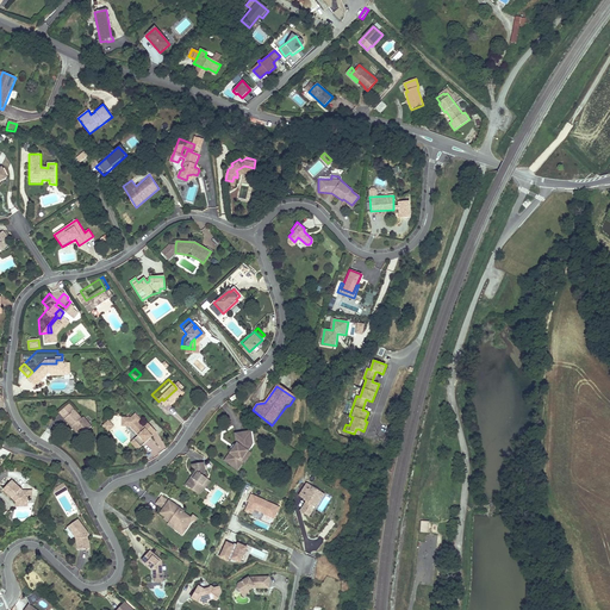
[(56,410),(67,402),(62,396),(50,404),(56,410)]
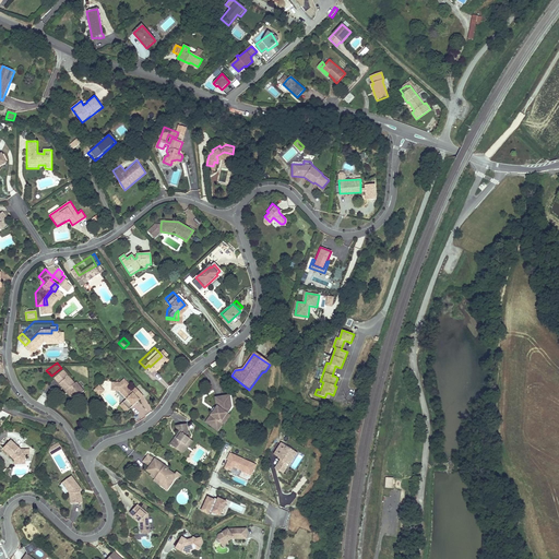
[(61,368),(51,376),(59,385),(61,384),(67,392),(76,384),(69,373),(67,376),(61,368)]
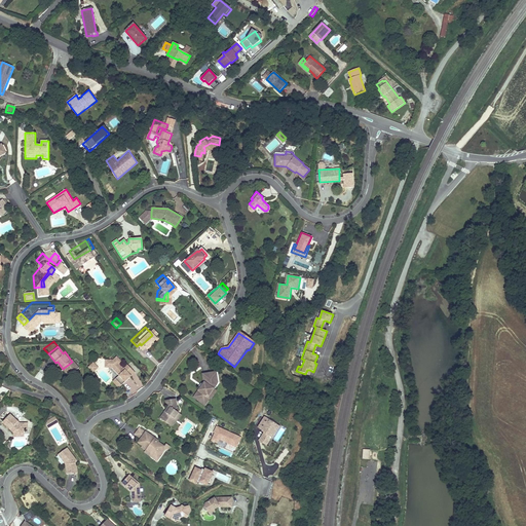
[(117,363),(113,359),(115,357),(108,348),(104,351),(101,351),(101,362),(104,362),(112,370),(108,373),(114,380),(124,371),(117,363)]
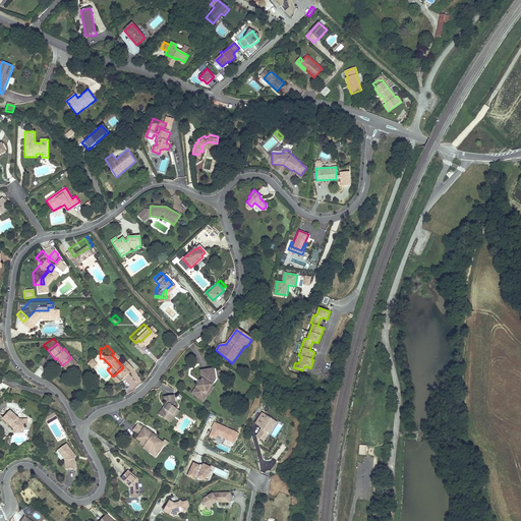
[(120,356),(116,359),(123,367),(127,364),(120,356)]
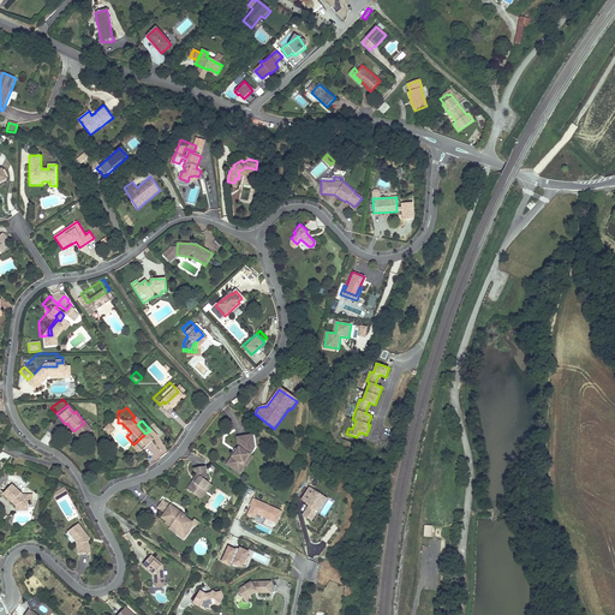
[(101,428),(108,435),(114,429),(108,422),(101,428)]
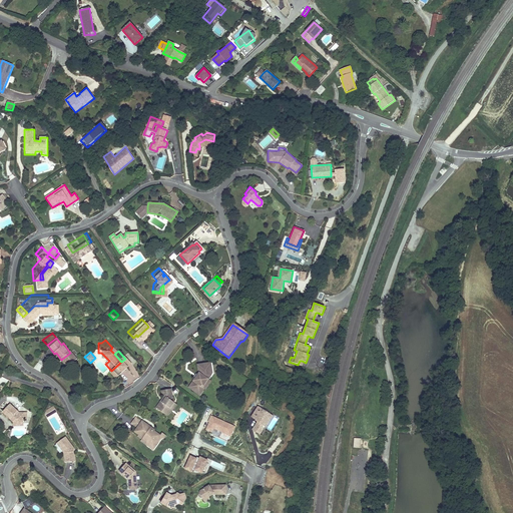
[(201,375),(205,369),(204,359),(190,362),(192,369),(190,371),(187,375),(181,383),(192,391),(197,384),(195,383),(201,375)]
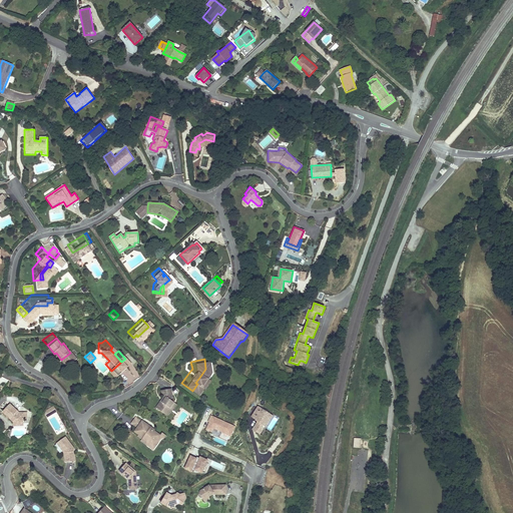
[(111,371),(105,364),(102,367),(108,374),(111,371)]
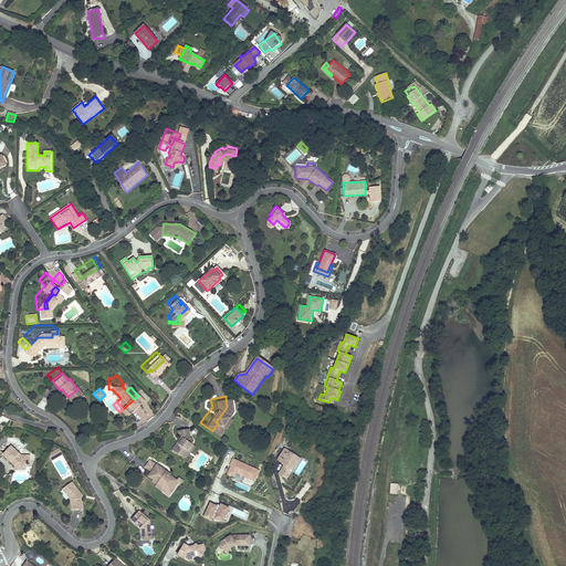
[(222,413),(216,422),(218,423),(219,425),(226,416),(222,413)]
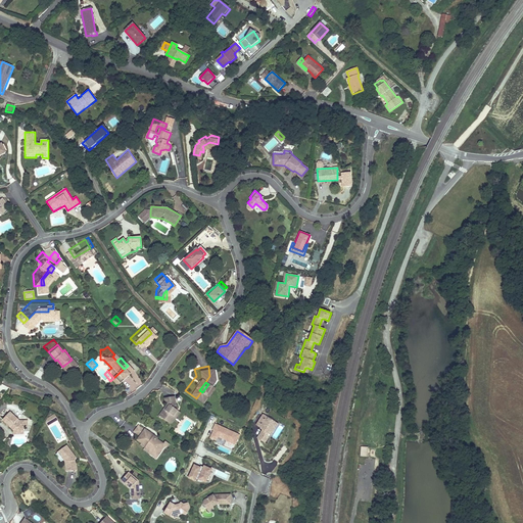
[(162,420),(172,408),(168,405),(170,402),(170,393),(160,393),(160,397),(161,398),(160,402),(153,413),(162,420)]
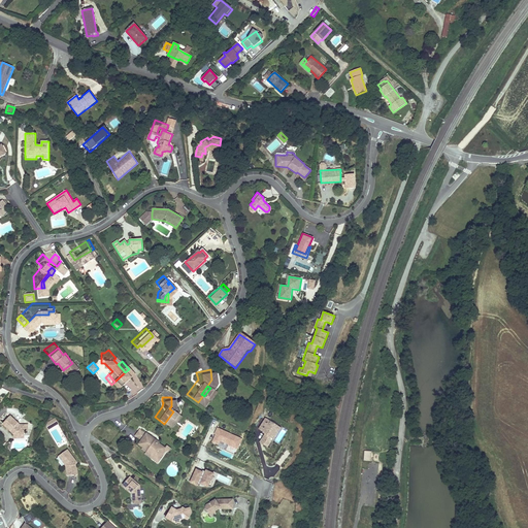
[(26,420),(19,420),(18,421),(15,420),(17,419),(8,411),(1,420),(11,429),(11,431),(23,431),(22,427),(26,426),(26,420)]
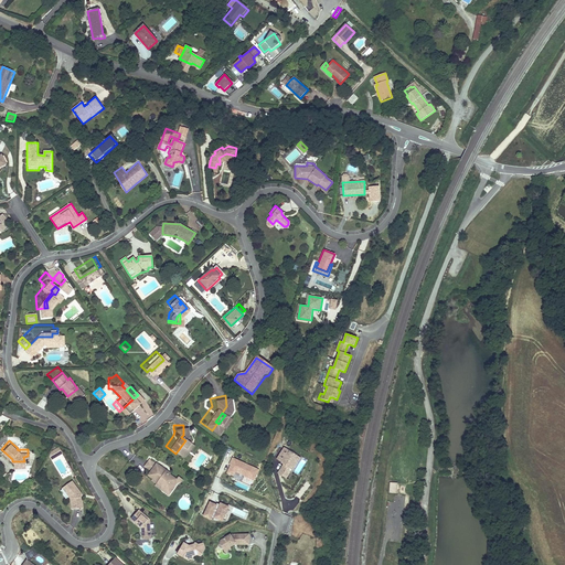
[(189,443),(185,440),(176,454),(178,455),(180,451),(181,451),(189,443)]
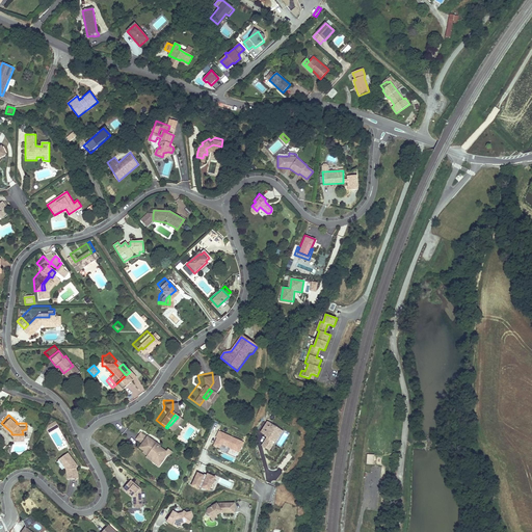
[(267,422),(261,432),(266,435),(265,436),(267,437),(268,439),(267,440),(266,440),(262,446),(269,450),(273,445),(269,443),(271,440),(273,441),(281,430),(267,422)]
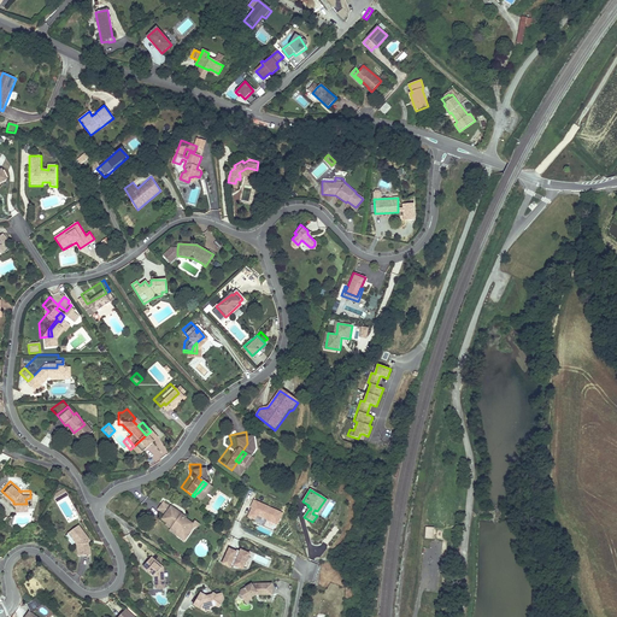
[(325,499),(317,511),(319,513),(328,501),(325,499)]
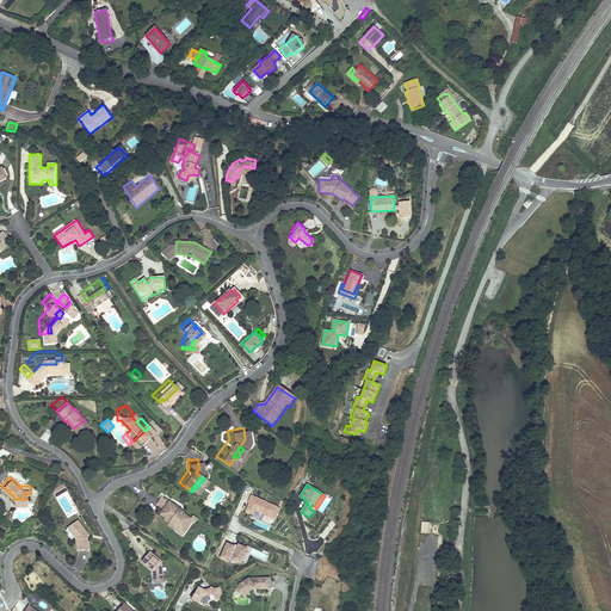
[(281,508),(252,495),(250,500),(251,501),(250,504),(246,512),(252,514),(254,510),(276,519),(281,508)]
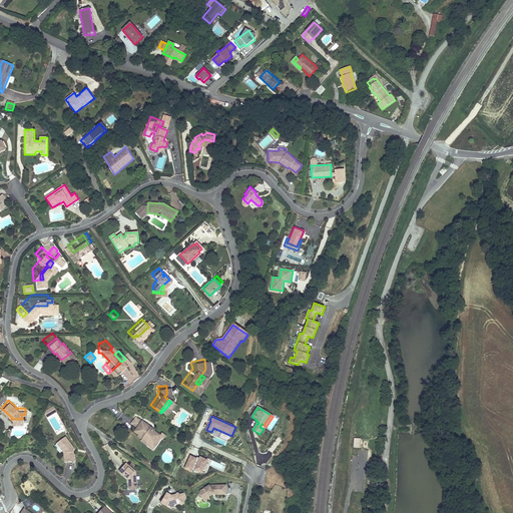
[(144,426),(135,419),(128,429),(137,435),(136,437),(141,440),(146,443),(150,437),(152,438),(155,434),(144,427),(144,426)]
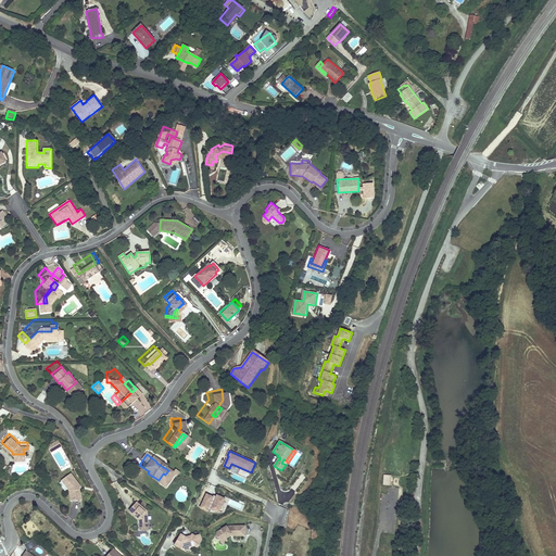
[(62,475),(67,472),(65,469),(57,476),(59,480),(63,477),(62,475)]
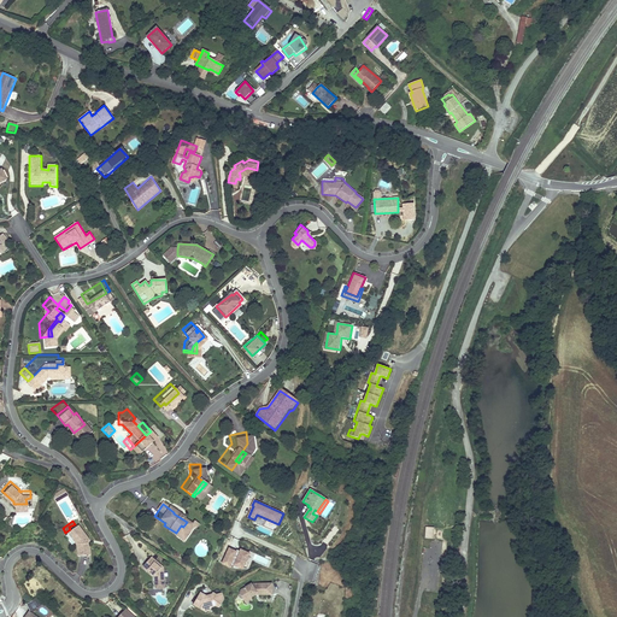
[(176,533),(170,529),(168,532),(177,539),(184,528),(183,527),(181,526),(176,533)]
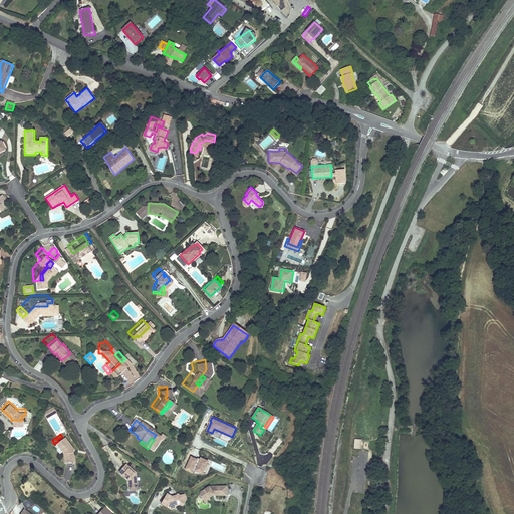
[(188,455),(184,470),(193,472),(202,475),(207,459),(199,456),(199,458),(188,455)]
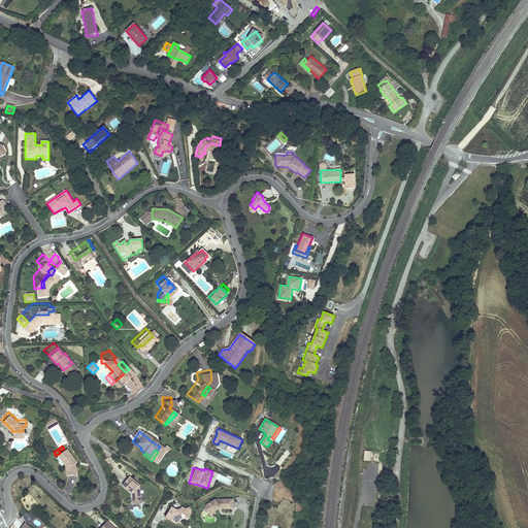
[(131,499),(130,484),(122,477),(124,476),(120,473),(112,482),(117,485),(118,483),(121,486),(119,487),(122,490),(123,500),(131,499)]
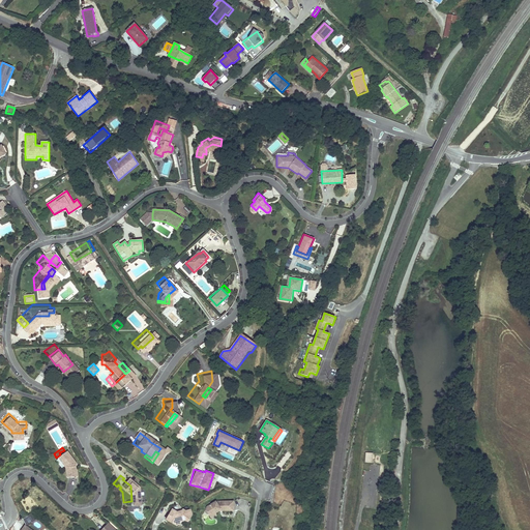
[(231,487),(233,481),(218,475),(216,480),(231,487)]
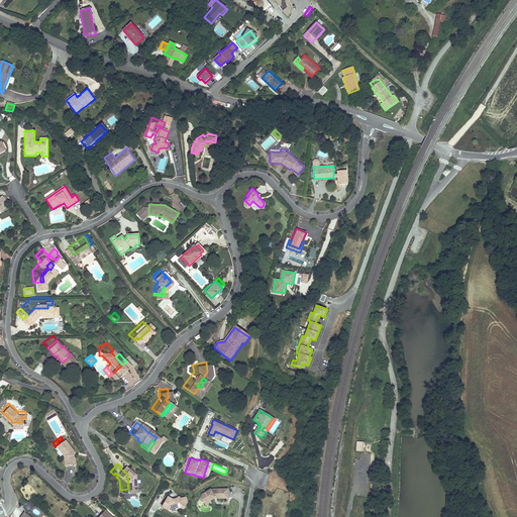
[(225,489),(208,490),(199,496),(198,498),(201,502),(206,499),(208,502),(212,500),(226,499),(225,489)]
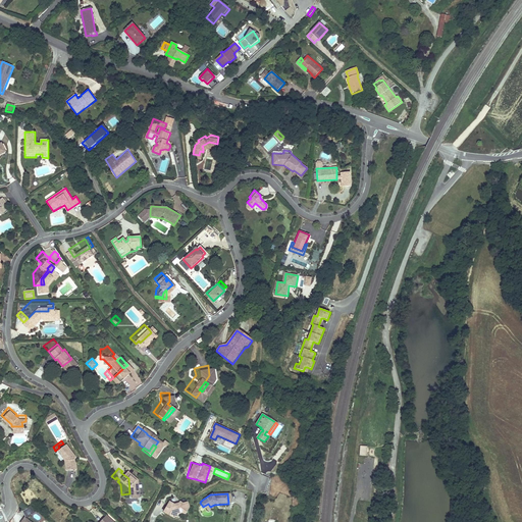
[(181,514),(185,507),(183,502),(177,504),(175,503),(173,506),(171,507),(164,504),(162,509),(166,511),(164,514),(171,517),(170,519),(173,517),(174,514),(178,513),(181,514)]
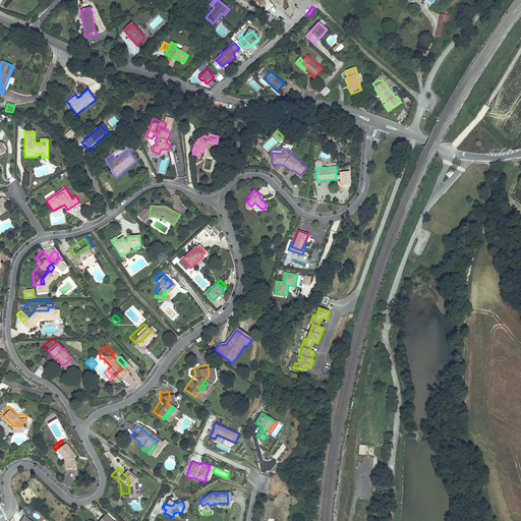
[(14,508),(17,513),(27,507),(24,502),(14,508)]
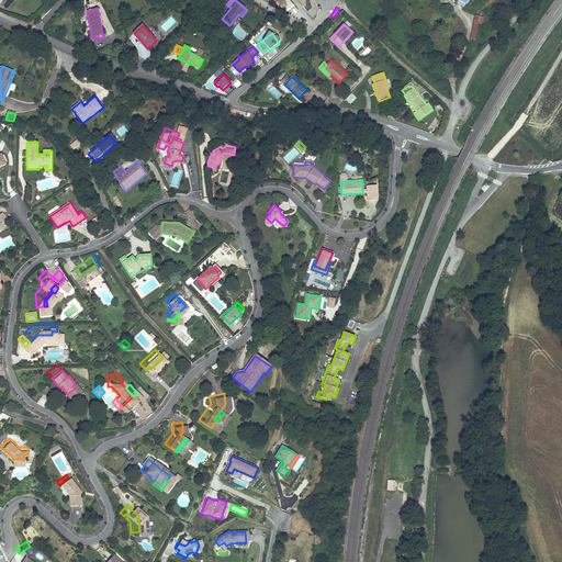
[(177,553),(179,550),(175,548),(172,553),(183,559),(184,557),(177,553)]
